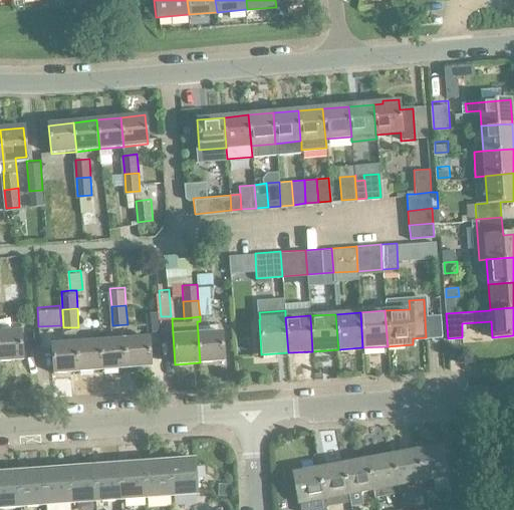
[(76,327),(63,327),(64,335),(76,334),(76,327)]
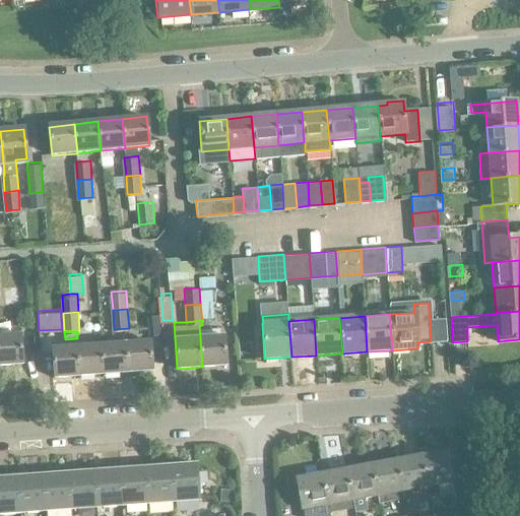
[(19,335),(0,336),(0,365),(21,364),(19,335)]
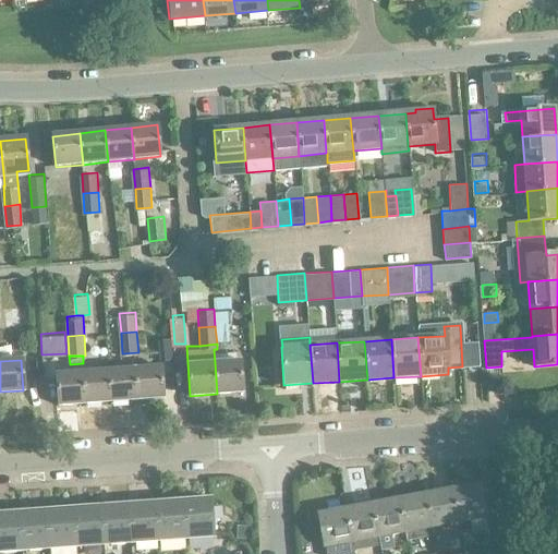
[(240,361),(215,362),(217,394),(242,393),(240,361)]
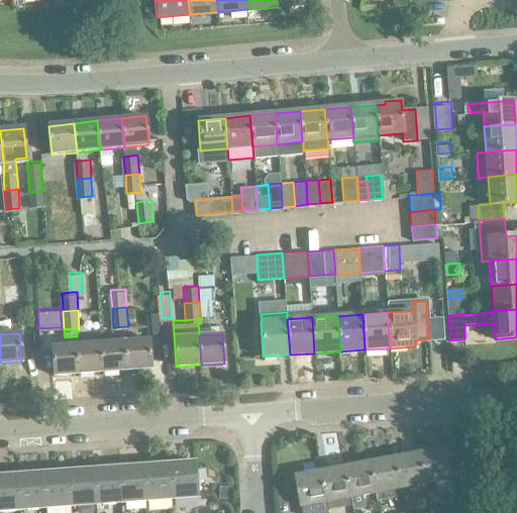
[(126,341),(128,370),(150,368),(148,339),(126,341)]
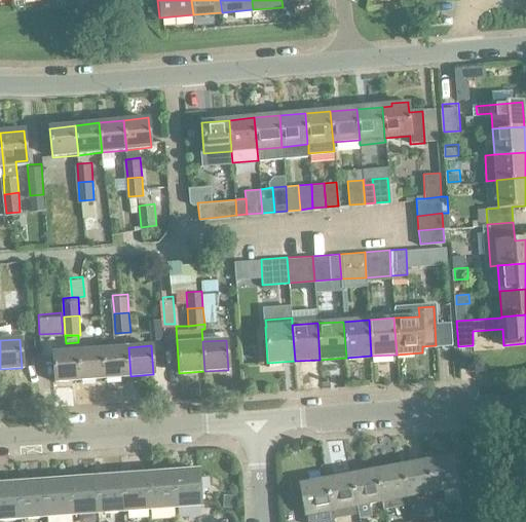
[(128,347),(105,348),(107,377),(130,376),(128,347)]
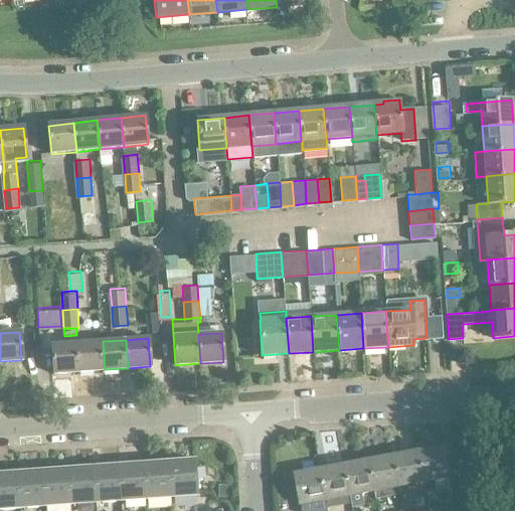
[(103,341),(77,343),(79,371),(105,369),(103,341)]
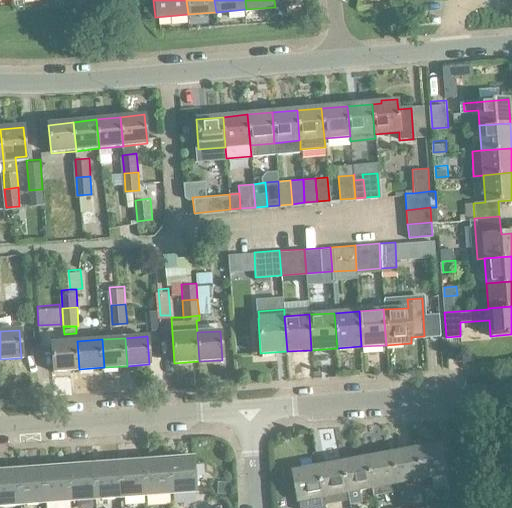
[(79,369),(77,341),(51,343),(52,371),(79,369)]
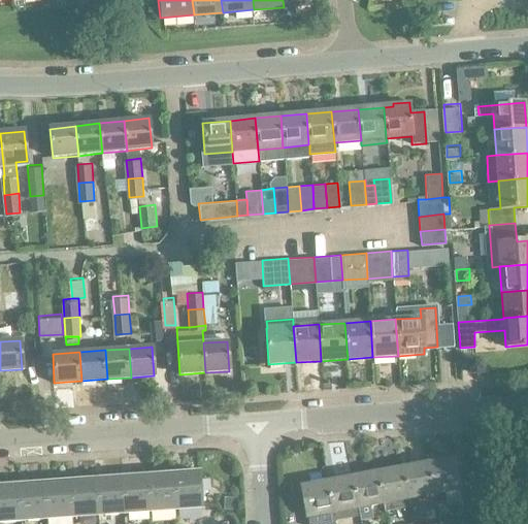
[(437,458),(426,460),(432,491),(433,498),(444,496),(443,489),(458,486),(451,449),(436,452),(437,458)]
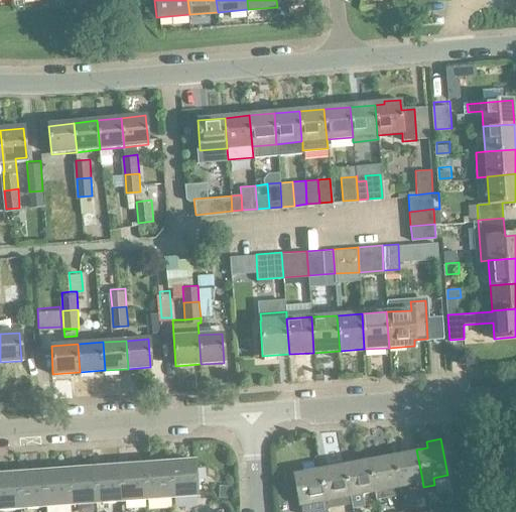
[(416,450),(392,455),(397,484),(422,480),(416,450)]
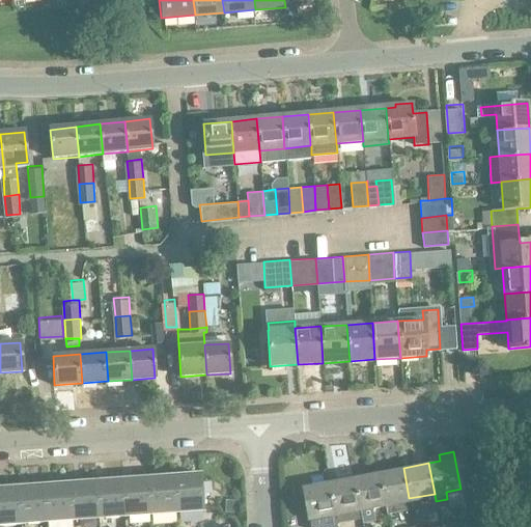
[(403,468),(379,472),(384,503),(386,510),(411,505),(409,498),(403,468)]
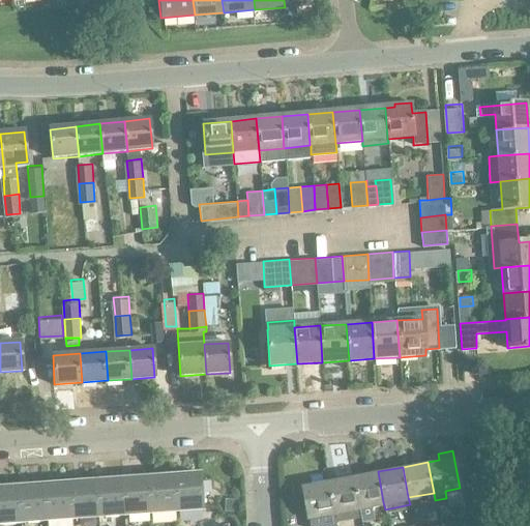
[(200,470),(173,472),(175,508),(203,506),(201,483),(200,470)]
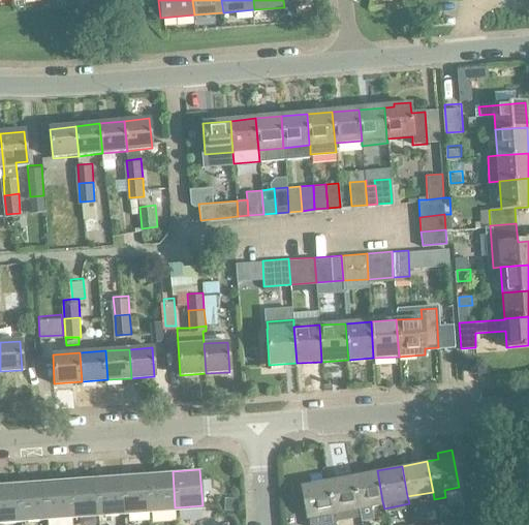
[(382,501),(377,470),(351,475),(359,513),(360,517),(372,514),(370,503),(382,501)]
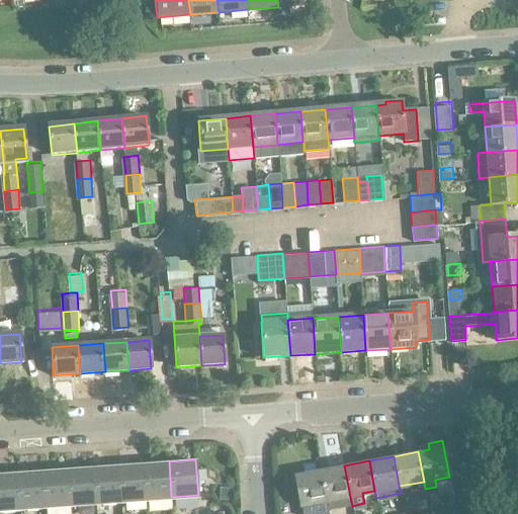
[(169,461),(144,463),(147,499),(171,497),(169,461)]
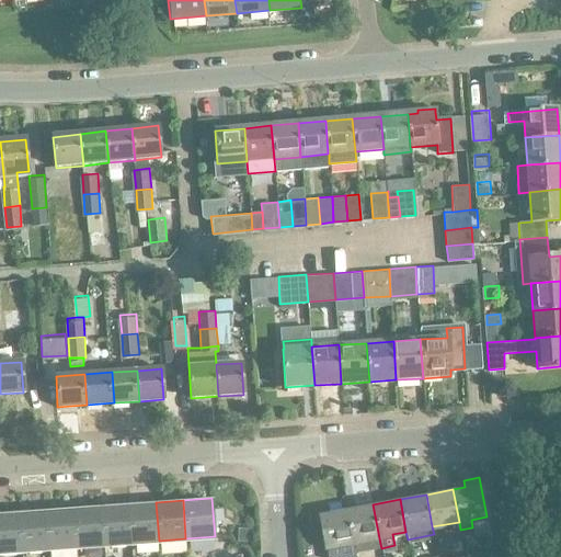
[(156,502),(128,503),(130,542),(159,541),(156,502)]
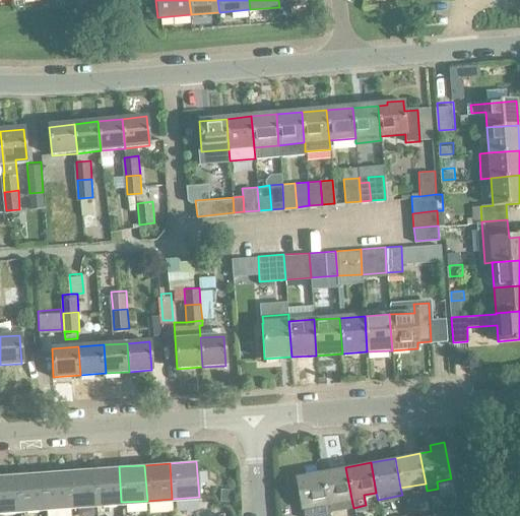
[(119,466),(92,468),(94,504),(121,502),(119,466)]
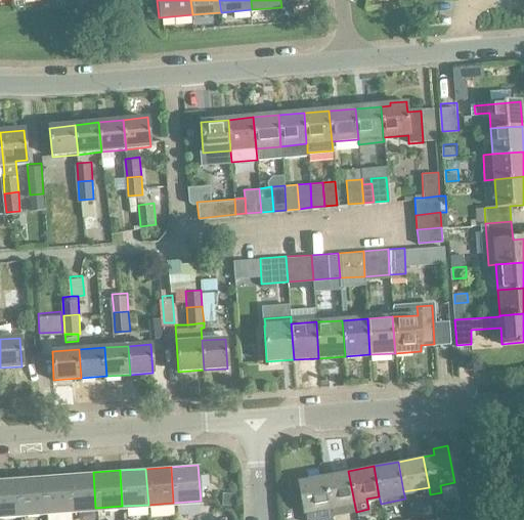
[(355,508),(348,471),(323,475),(331,513),(355,508)]
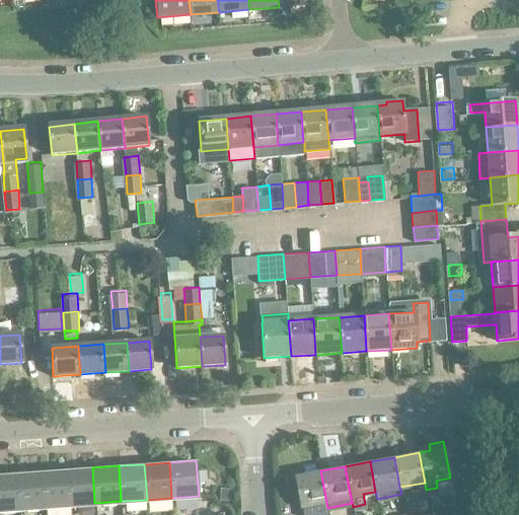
[(92,467),(68,469),(70,505),(94,503),(92,467)]
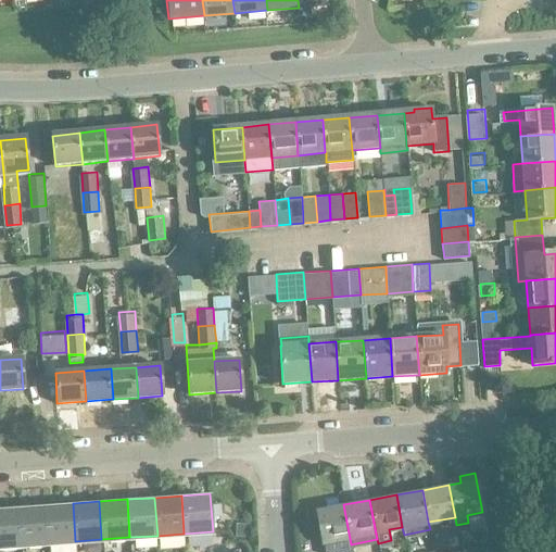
[(73,503),(45,505),(48,543),(75,541),(73,503)]
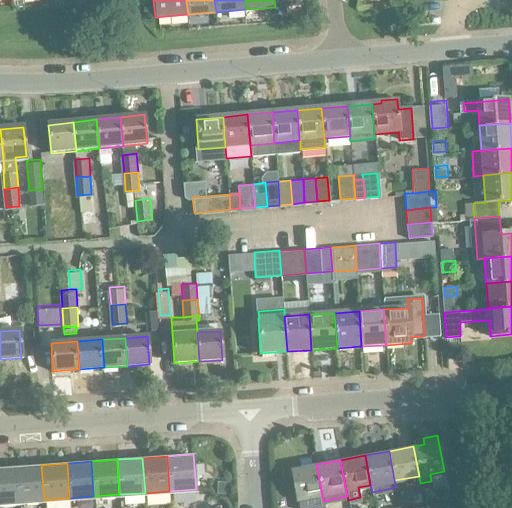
[(324,507),(323,501),(316,464),(291,469),(297,498),(298,506),(309,504),(313,507),(324,507)]
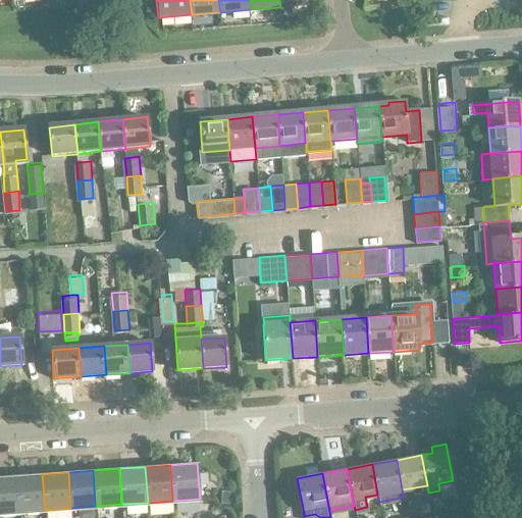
[(42,474),(16,476),(18,512),(45,510),(42,474)]
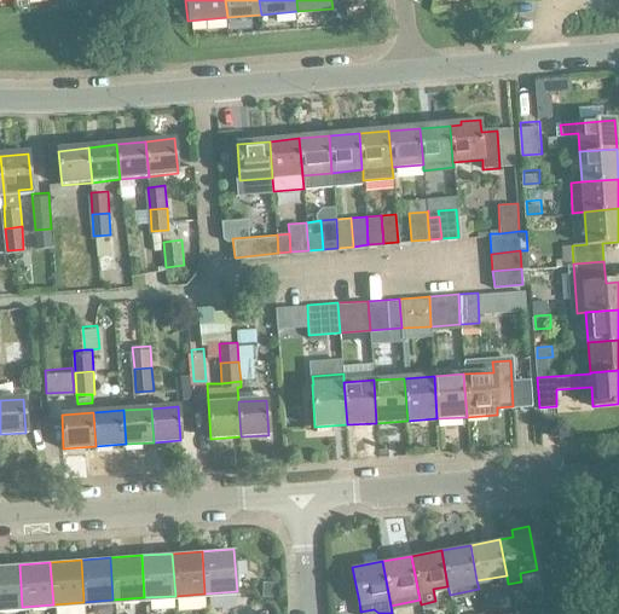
[(19,565),(0,565),(0,607),(22,607),(19,565)]
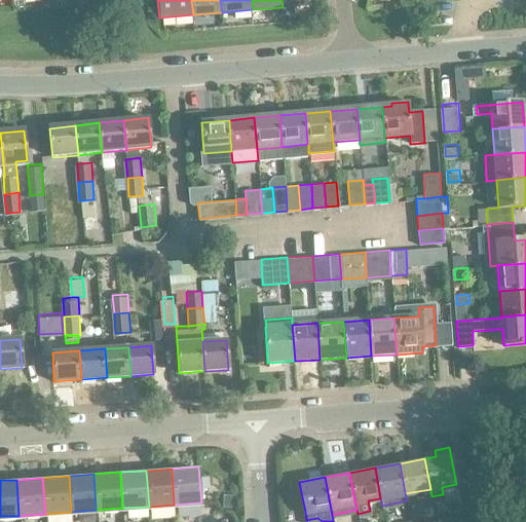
[(235,493),(223,492),(223,505),(235,506),(235,493)]
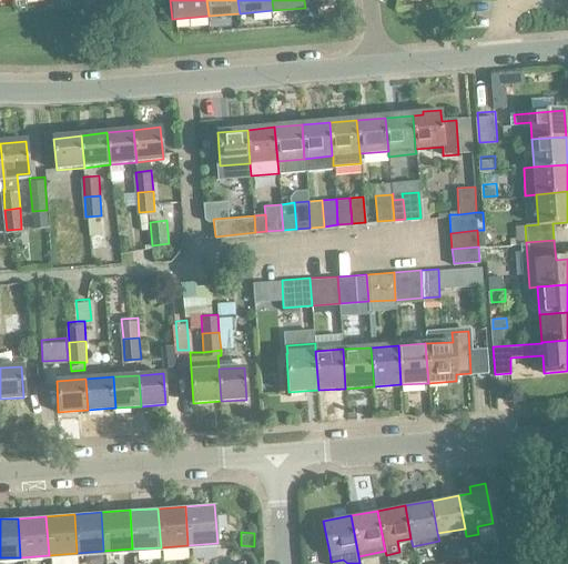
[(495,540),(498,554),(499,563),(503,563),(515,562),(510,539),(509,540),(508,536),(495,540)]
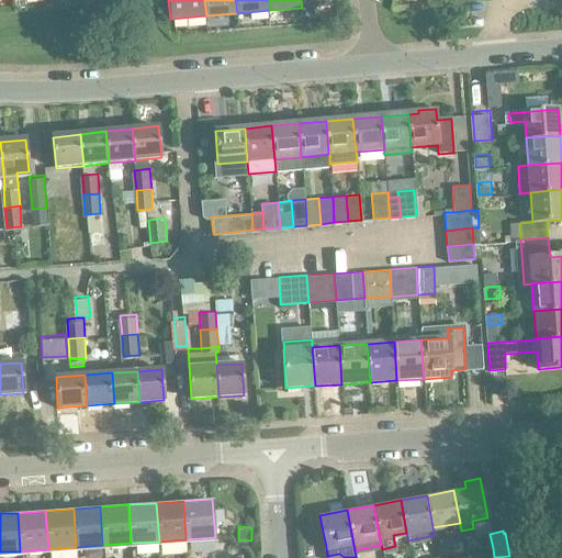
[(494,557),(493,548),(465,553),(465,557),(494,557)]
